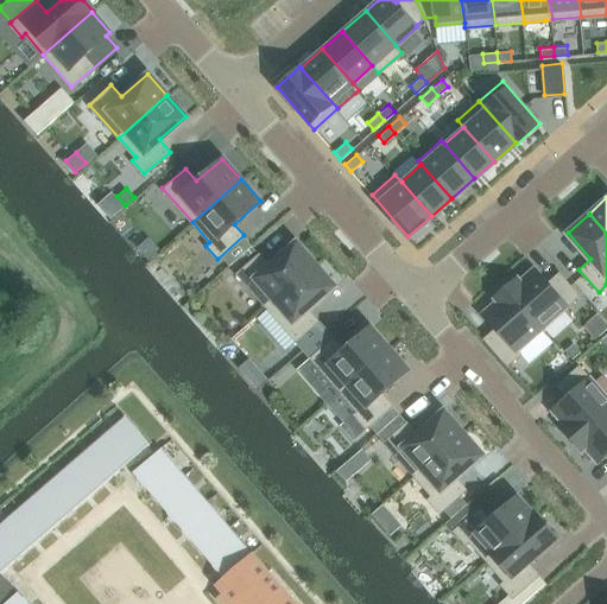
[(259,253),(236,273),(266,306),(314,264),(296,242),(270,265),(259,253)]
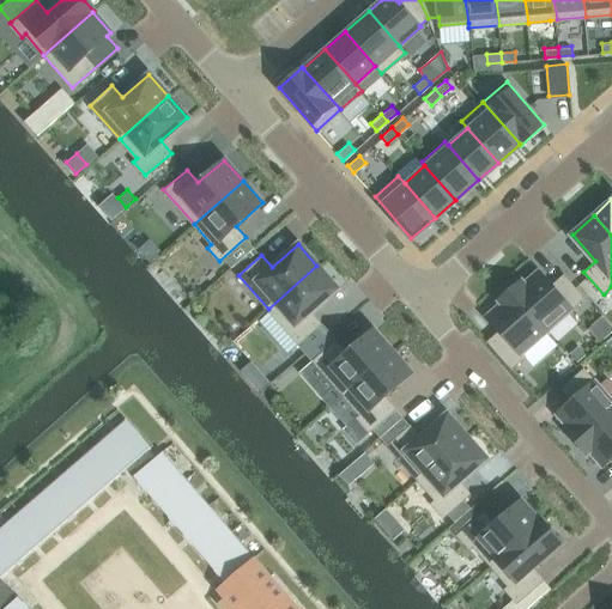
[(268,309),(258,317),(288,352),(297,342),(306,351),(328,332),(321,322),(309,310),(335,287),(316,266),(268,309)]
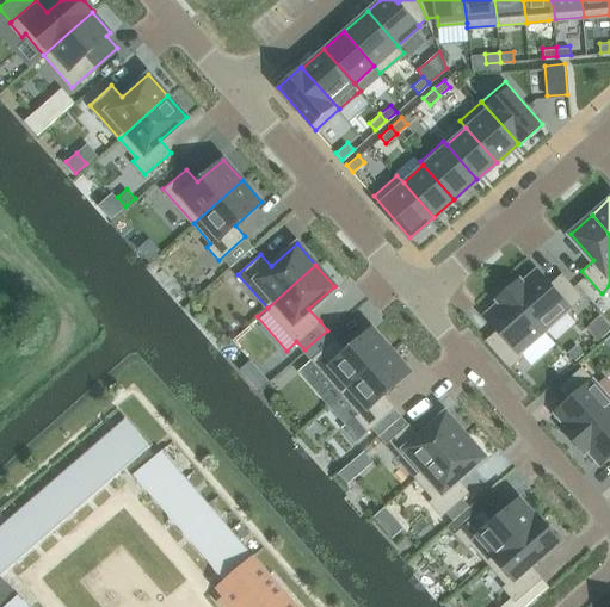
[(519,278),(509,289),(544,329),(570,308),(568,307),(581,296),(561,273),(549,284),(536,268),(522,280),(519,278)]
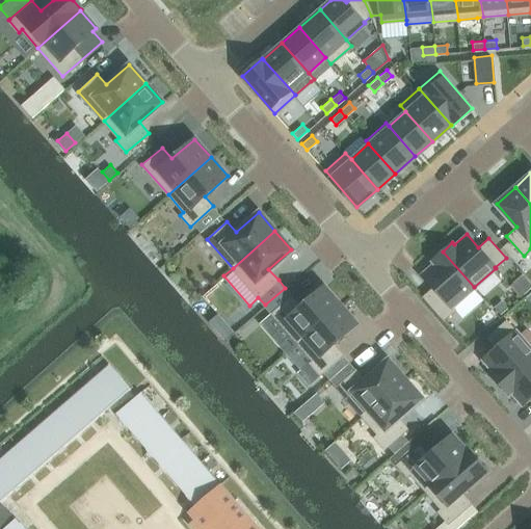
[(434,262),(422,272),(433,286),(423,295),(443,318),(454,309),(452,306),(474,287),(443,252),(432,260),(434,262)]
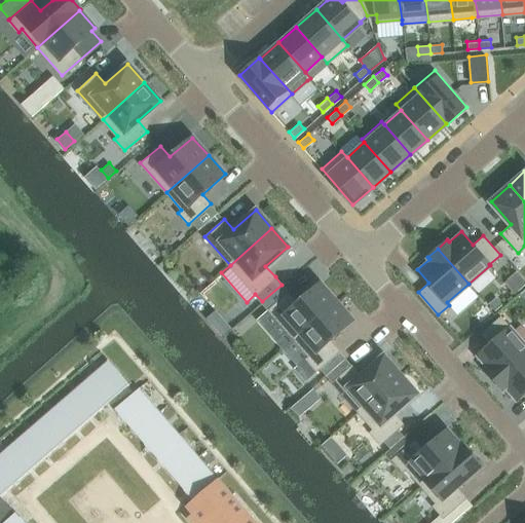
[(282,285),(262,301),(268,309),(294,338),(336,301),(320,283),(297,302),(288,292),(282,285)]
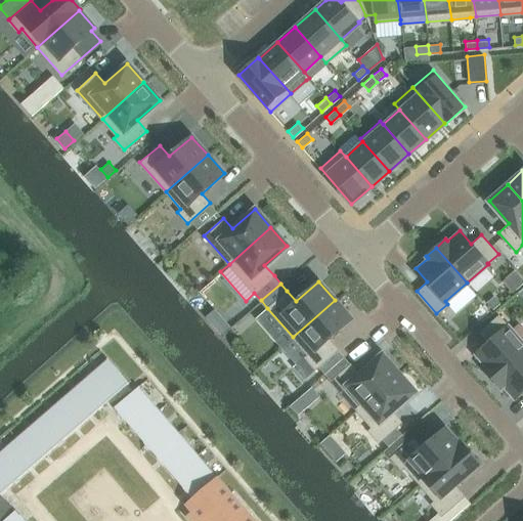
[(493,295),(486,302),(492,308),(499,302),(493,295)]
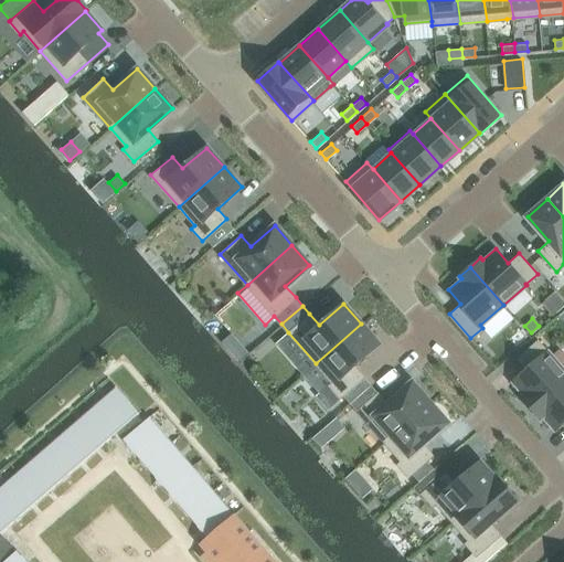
[(361,324),(316,363),(332,381),(329,384),(339,398),(343,394),(364,375),(354,366),(379,343),(361,324)]
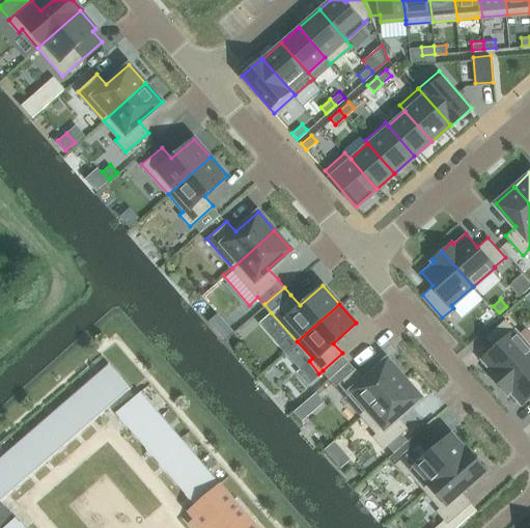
[(495,346),(481,359),(493,371),(491,372),(498,382),(529,353),(529,344),(515,329),(514,329),(505,318),(485,336),(495,346)]
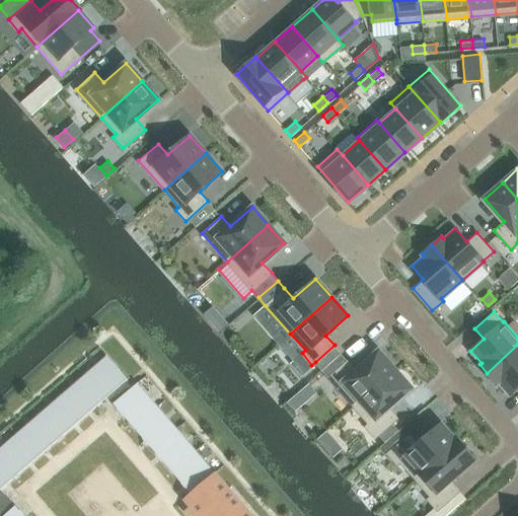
[(227,325),(219,316),(211,322),(219,332),(227,325)]
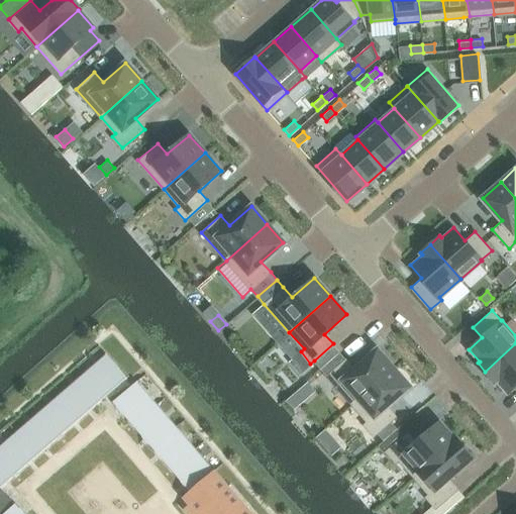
[(333,343),(314,361),(320,368),(339,351),(333,343)]
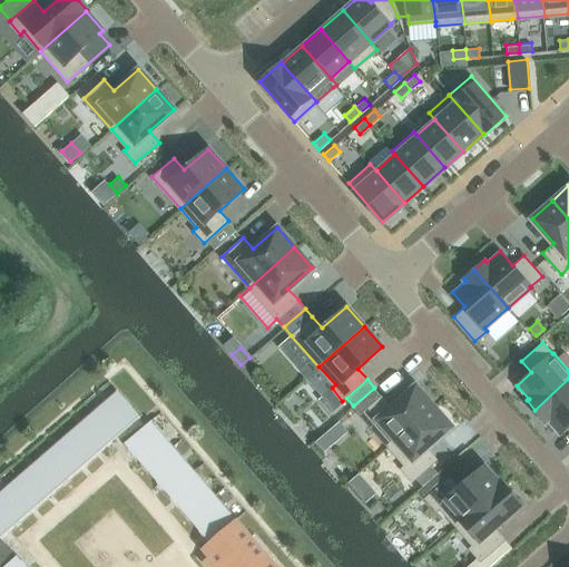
[(568,379),(535,410),(545,421),(547,420),(559,432),(568,423),(568,379)]
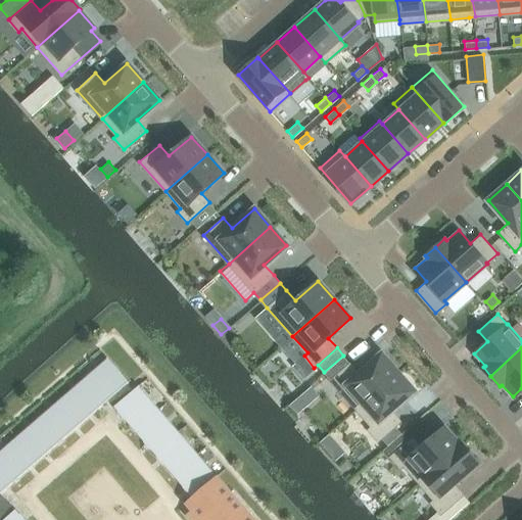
[(349,363),(330,379),(356,409),(397,372),(381,353),(359,373),(349,363)]
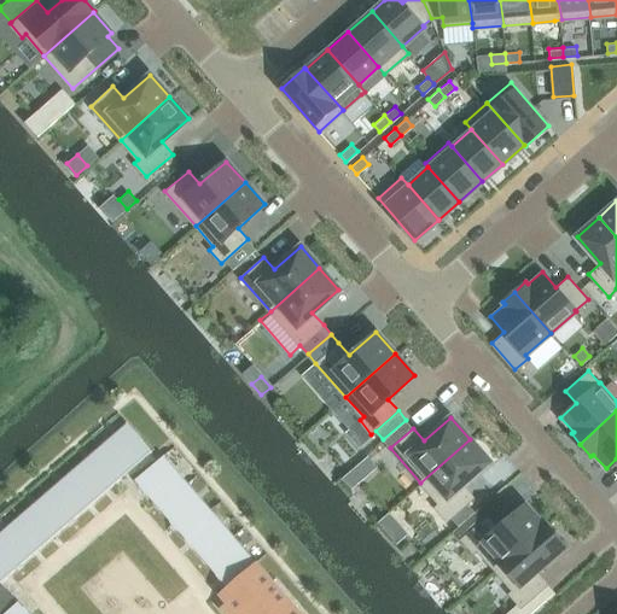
[(413,428),(406,420),(383,439),(390,448),(413,428)]
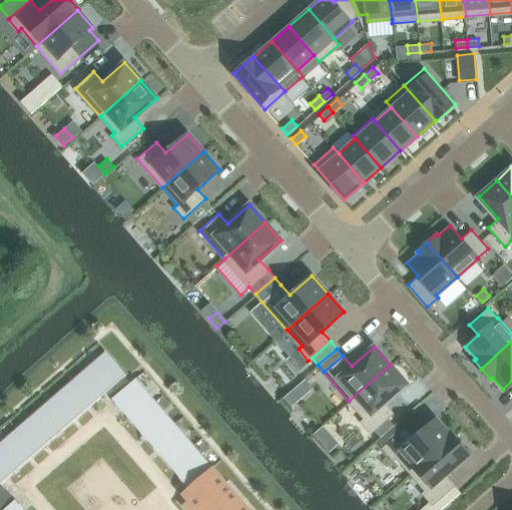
[(22,509),(13,499),(12,500),(0,486),(0,483),(105,391),(110,397),(109,398),(187,487),(179,494),(186,501),(179,507),(181,509),(250,509),(228,484),(224,480),(211,465),(211,466),(133,377),(127,382),(122,376),(125,374),(105,350),(0,441),(0,509),(22,509)]
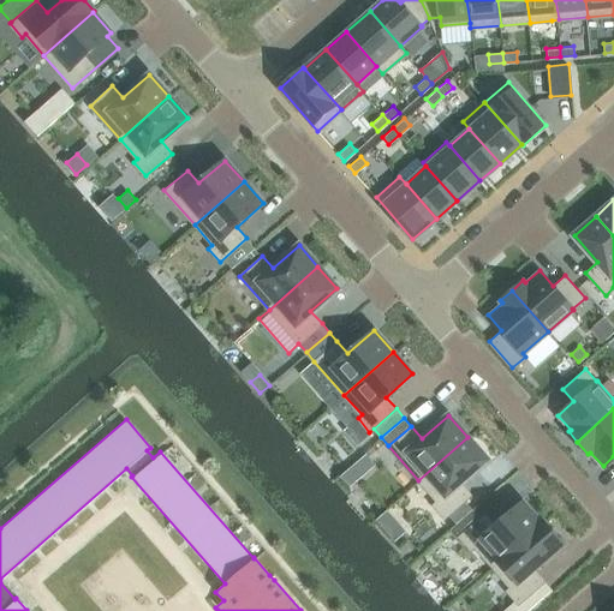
[(468,437),(418,480),(436,501),(433,504),(445,517),(448,514),(464,499),(471,493),(460,481),(487,459),(468,437)]
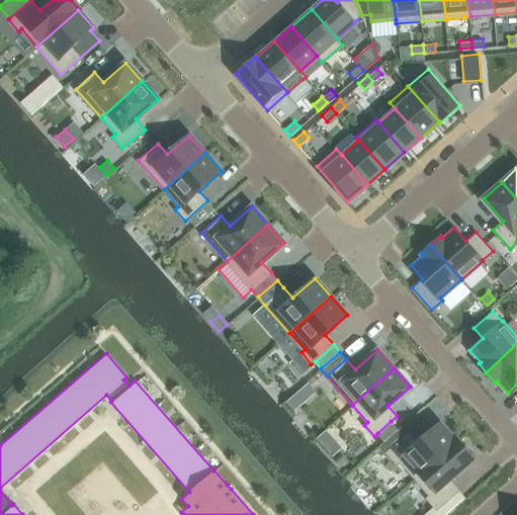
[(391,421),(377,433),(383,440),(398,428),(391,421)]
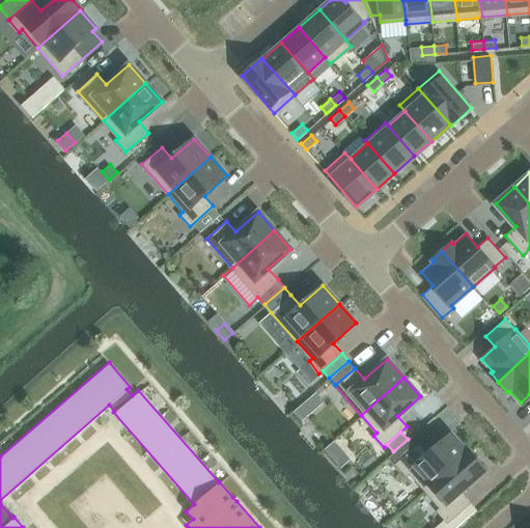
[(418,443),(395,463),(406,475),(409,472),(423,489),(467,450),(450,433),(427,453),(418,443)]
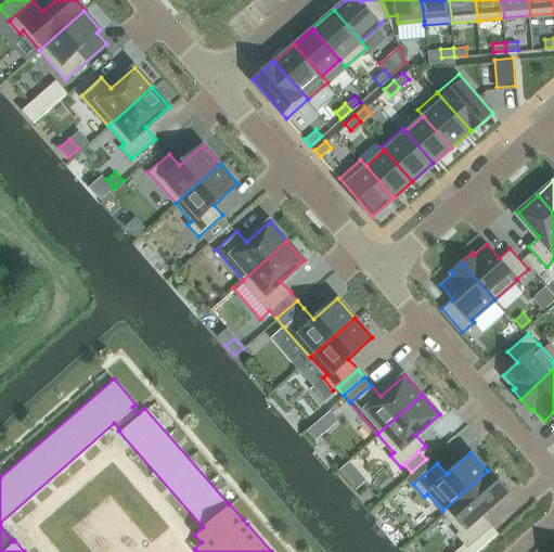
[(430,454),(426,459),(411,472),(407,476),(411,480),(435,460),(430,454)]
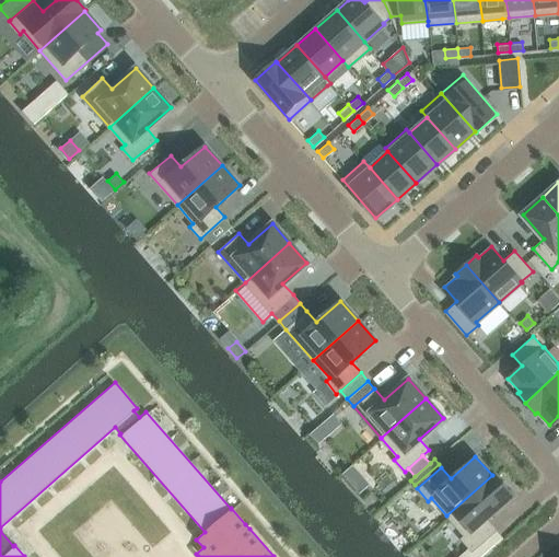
[(352,464),(342,473),(359,492),(369,484),(352,464)]
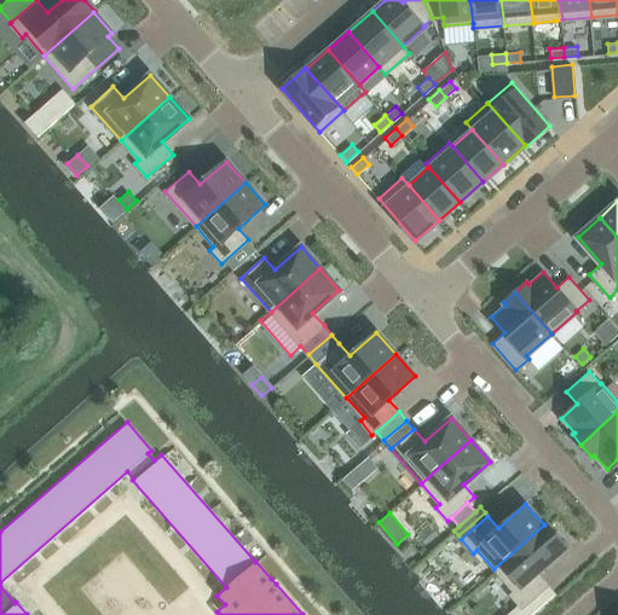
[(544,524),(494,569),(513,591),(509,595),(521,608),(548,584),(536,570),(565,547),(546,523),(544,524)]
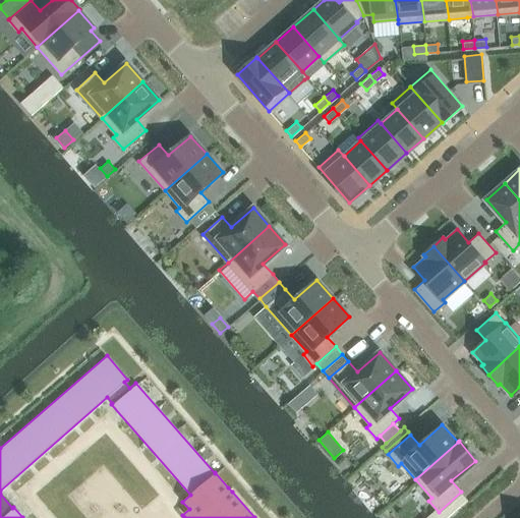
[(446,517),(468,500),(461,492),(439,512),(444,517),(446,517)]
